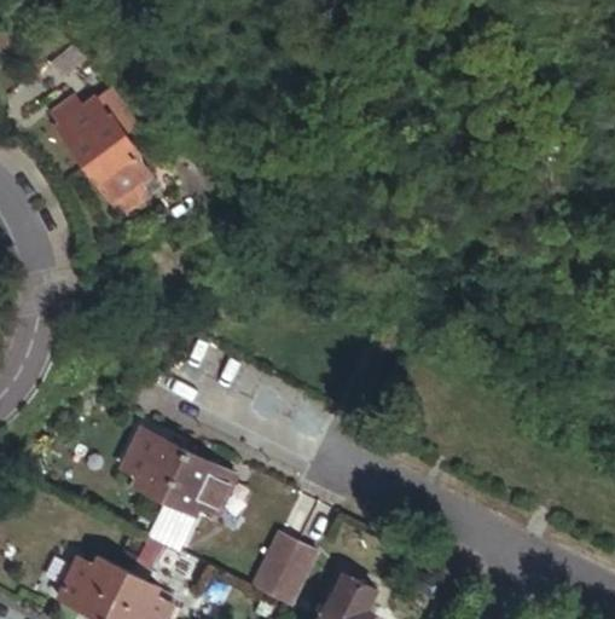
[(58,79),(82,61),(71,46),(47,64),(58,79)]
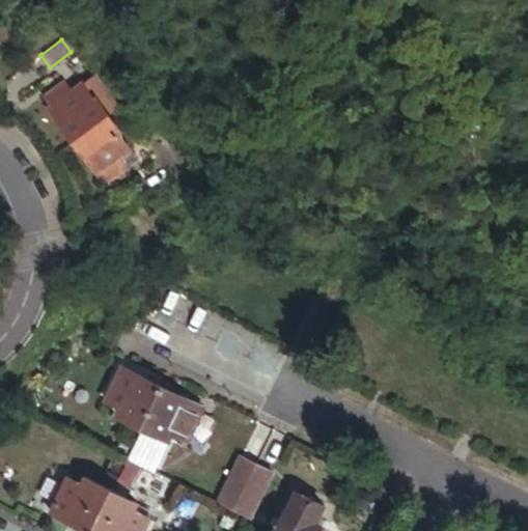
[(89,81),(66,96),(60,87),(43,100),(50,109),(44,112),(65,143),(98,121),(111,112),(89,81)]
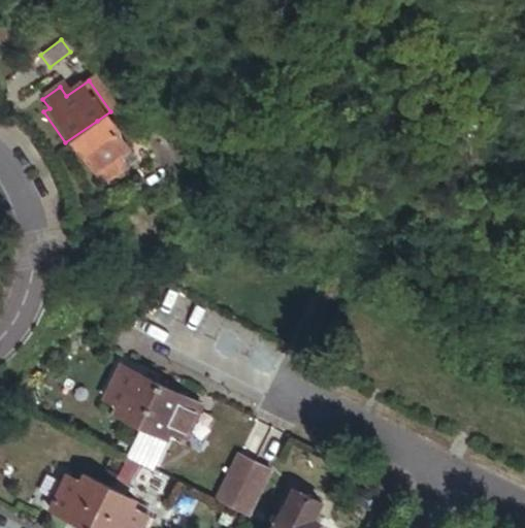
[(120,153),(97,121),(65,142),(87,174),(92,171),(98,180),(117,168),(110,159),(120,153)]
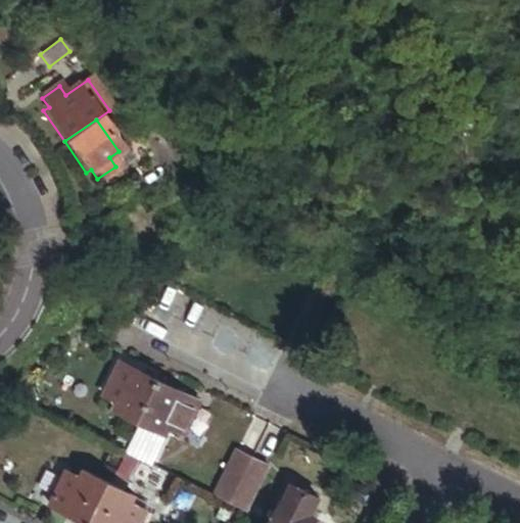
[(131,367),(117,361),(113,368),(127,374),(131,367)]
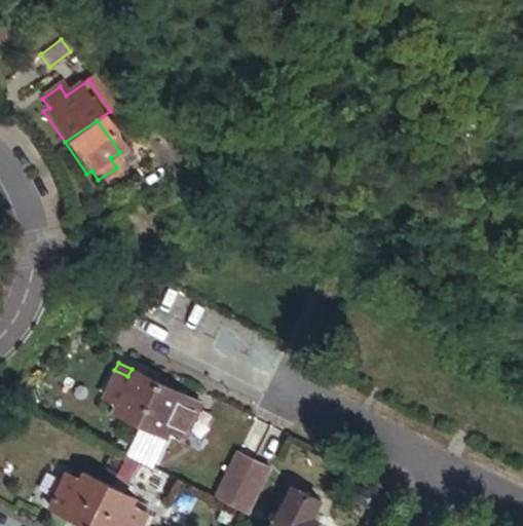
[(139,422),(158,382),(132,369),(127,376),(114,370),(103,395),(117,402),(114,410),(139,422)]
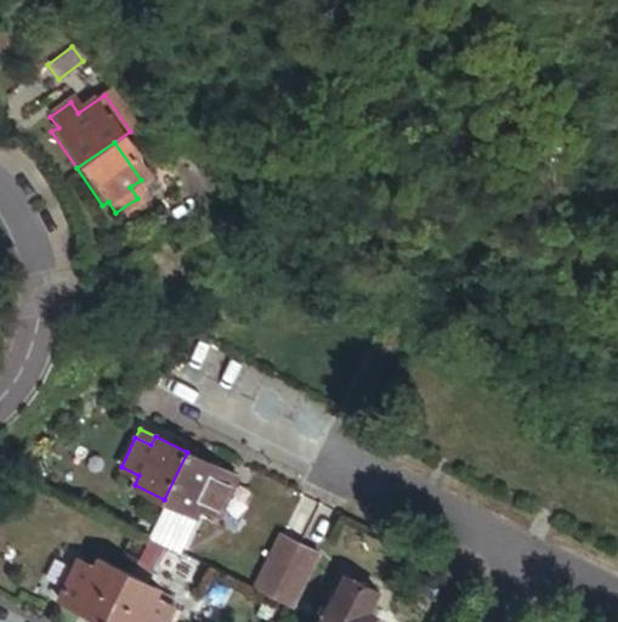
[(231,484),(214,475),(217,467),(187,452),(164,499),(194,514),(199,505),(216,514),(231,484)]
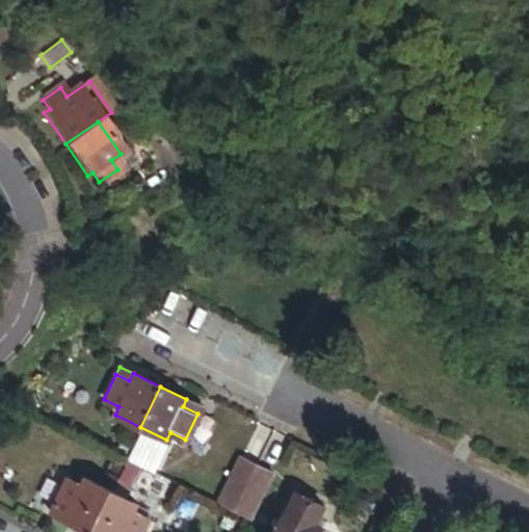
[(201,406),(186,399),(183,406),(197,414),(201,406)]
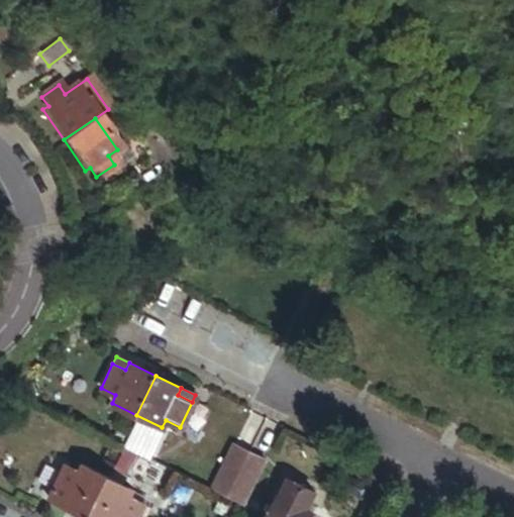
[(225,497),(246,452),(231,445),(210,490),(225,497)]
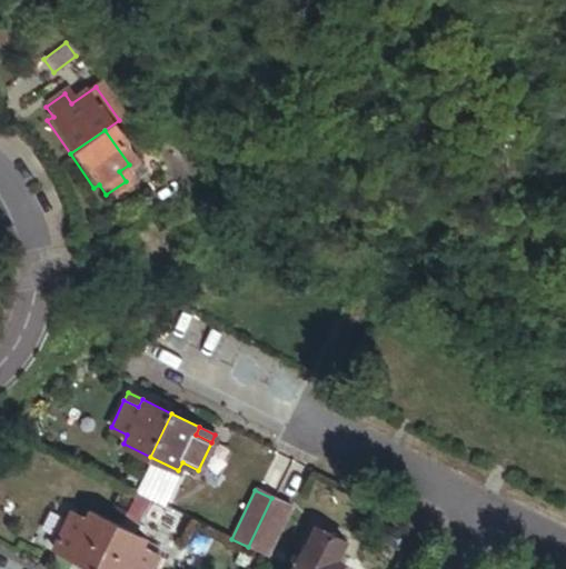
[(130,496),(125,519),(155,526),(160,501),(130,496)]
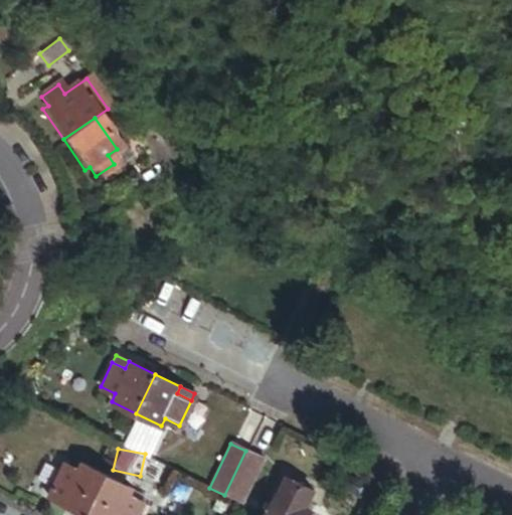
[(239,502),(261,458),(245,451),(224,495),(233,499),(239,502)]
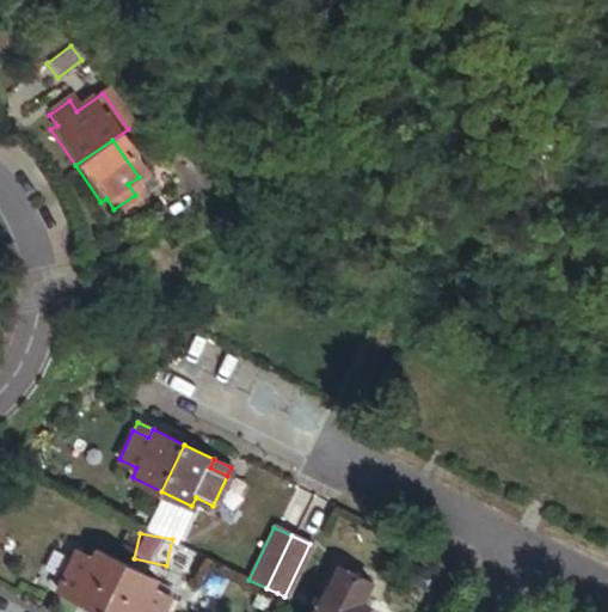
[(104,611),(127,565),(98,551),(93,560),(77,551),(62,580),(79,587),(74,597),(104,611)]
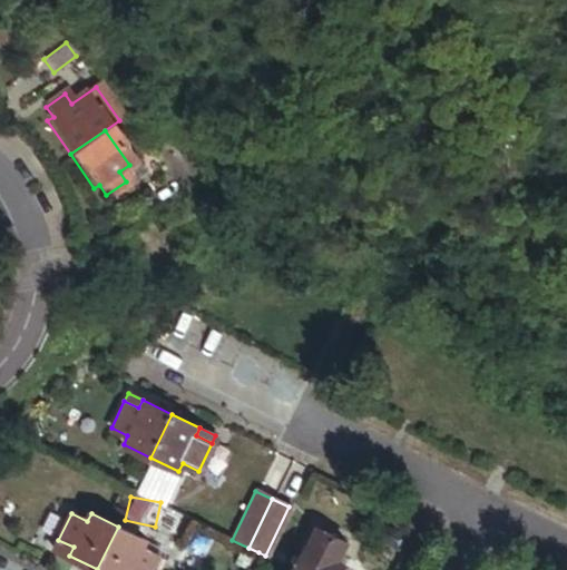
[(150,569),(158,556),(142,548),(145,540),(118,527),(97,569),(150,569)]
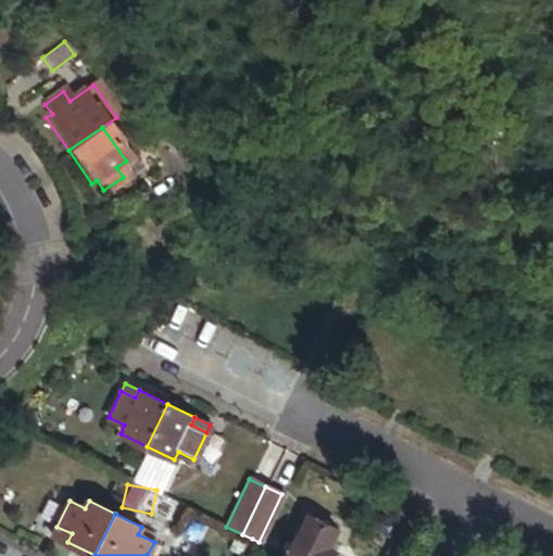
[(327,548),(337,529),(309,516),(300,533),(298,532),(286,555),(288,555),(331,555),(334,552),(327,548)]
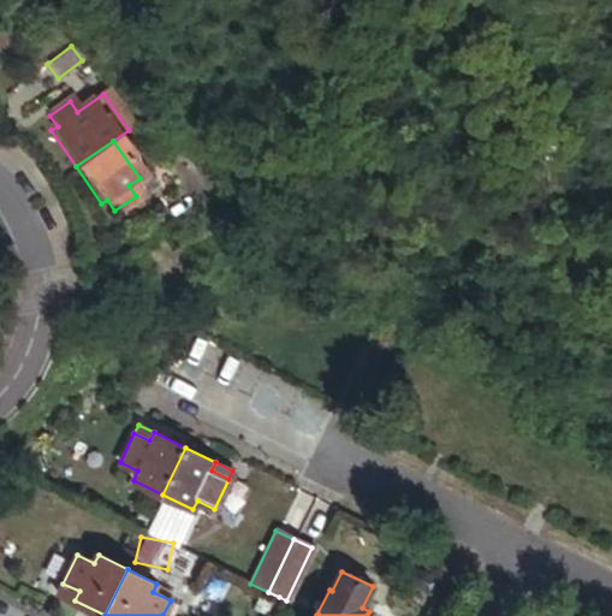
[(75,600),(79,591),(63,584),(58,592),(75,600)]
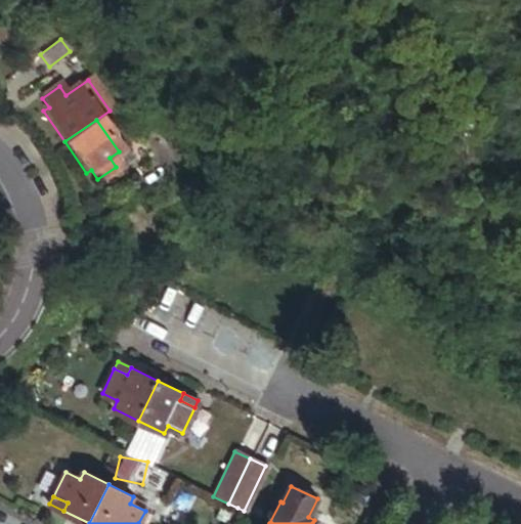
[(233,518),(237,508),(228,504),(224,513),(233,518)]
